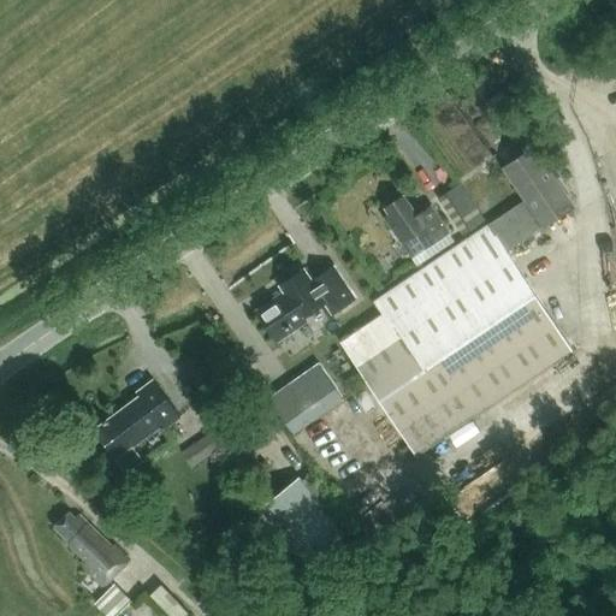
[(375,301),(384,314),(342,342),(418,455),(573,350),(507,250),(544,226),(545,226),(575,206),(535,147),(504,167),(527,200),(490,224),(375,301)]
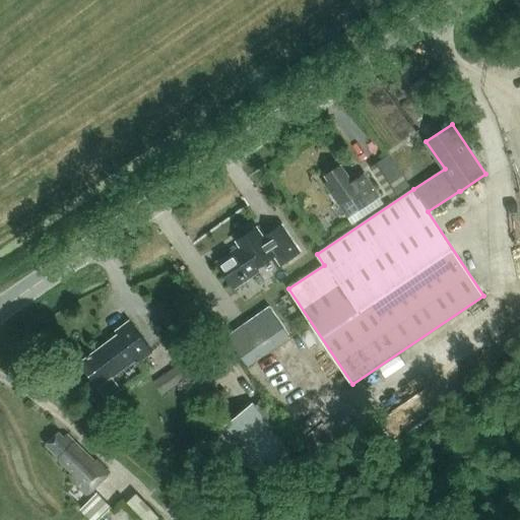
[(371,169),(387,191),(399,183),(383,159),(371,169)]
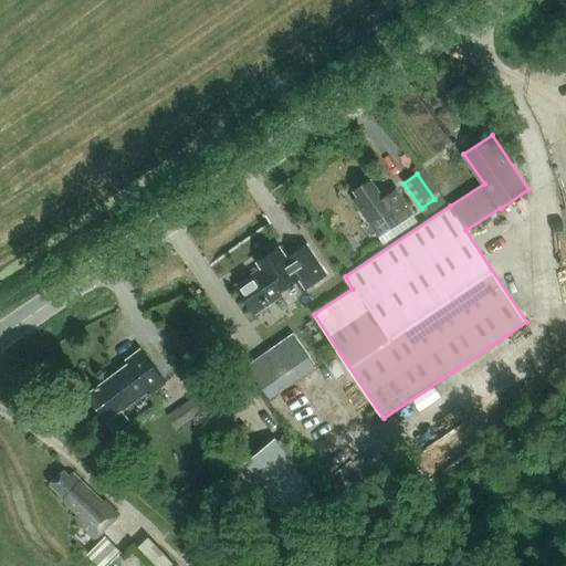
[(355,200),(362,211),(360,212),(366,220),(367,219),(379,237),(413,213),(397,189),(388,195),(385,190),(380,192),(371,180),(356,191),(359,197),(355,200)]
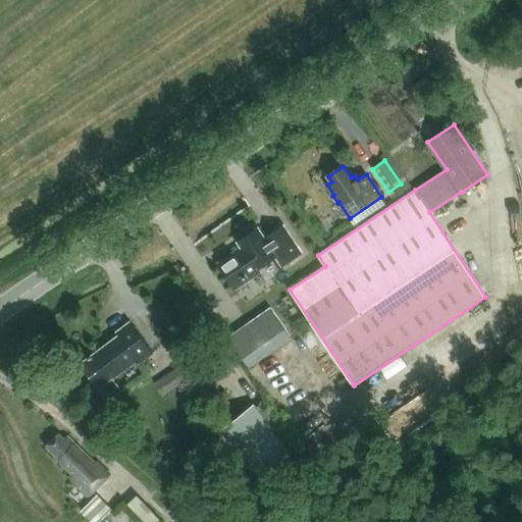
[(302,253),(283,225),(265,239),(258,228),(238,242),(243,249),(219,265),(232,285),(276,256),(282,266),(302,253)]
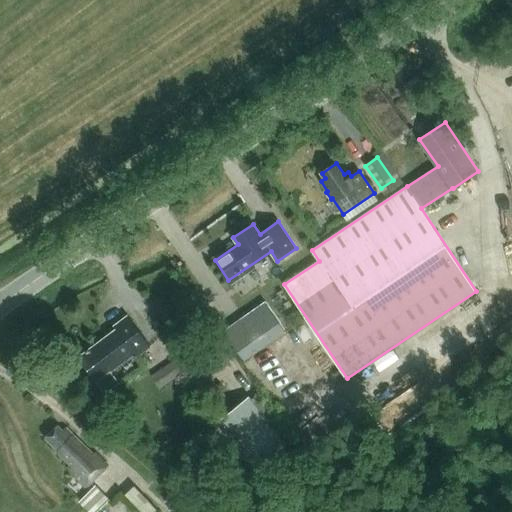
[(265,301),(225,330),(245,358),(286,330),(265,301)]
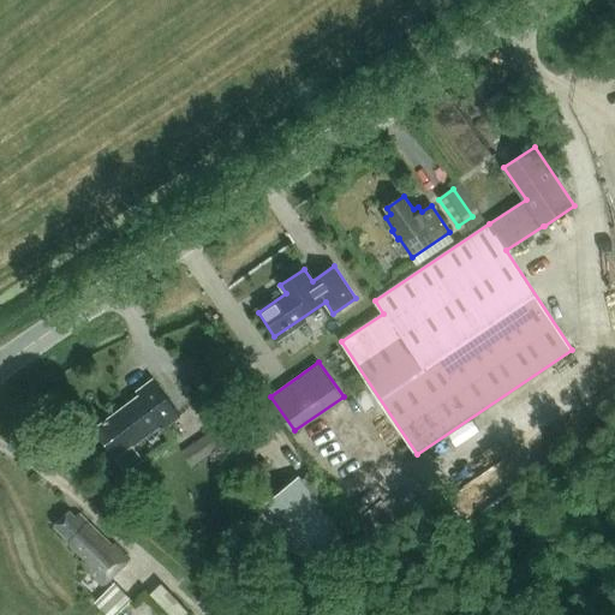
[(144,461),(133,446),(162,424),(166,428),(180,416),(154,380),(138,392),(142,395),(95,430),(129,473),(144,461)]
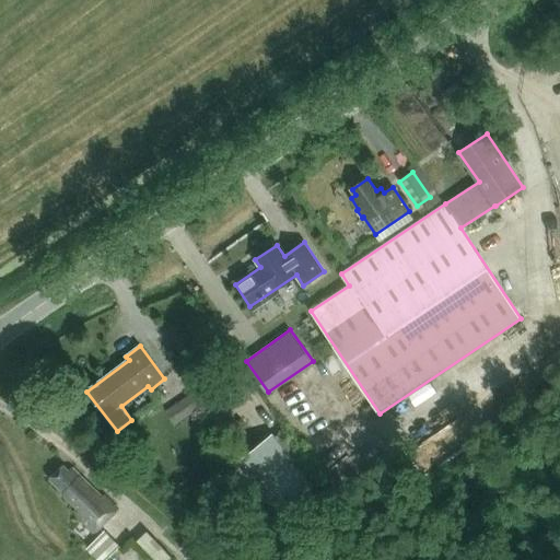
[(165,409),(175,426),(219,397),(208,381),(165,409)]
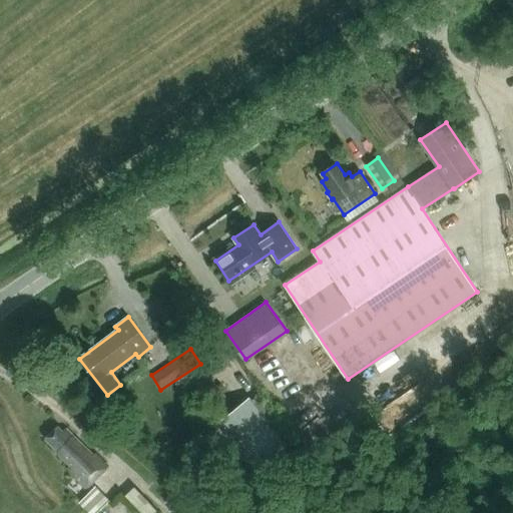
[(249,399),(217,423),(255,471),(288,446),(249,399)]
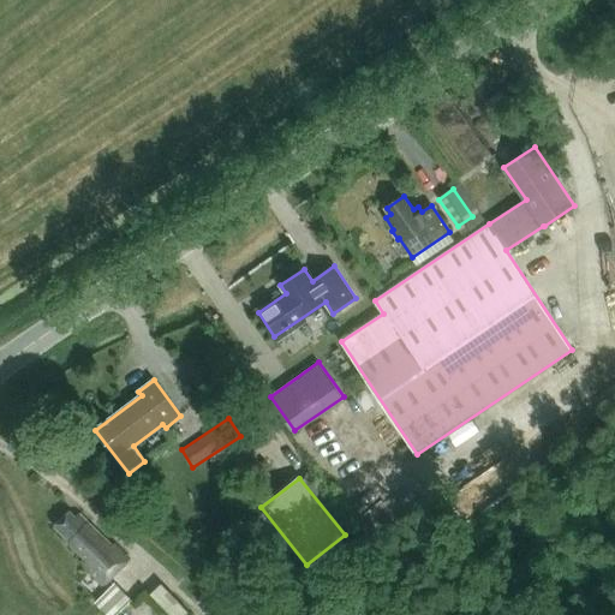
[(129,560),(113,544),(112,545),(79,513),(76,517),(70,511),(55,525),(70,541),(69,542),(84,559),(81,562),(103,585),(129,560)]
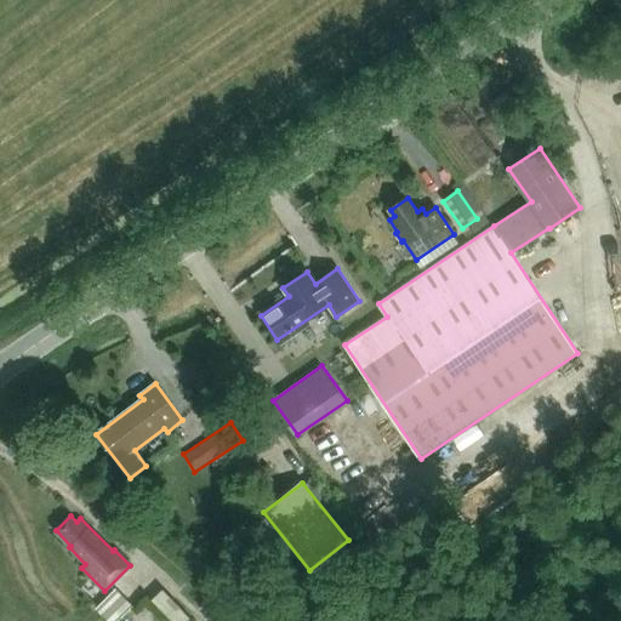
[(177,620),(184,620),(192,615),(169,586),(157,594),(177,620)]
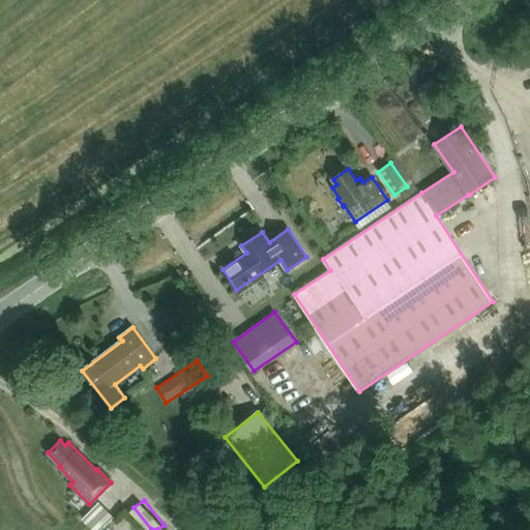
[(100,529),(114,518),(98,502),(82,519),(92,529),(100,529)]
